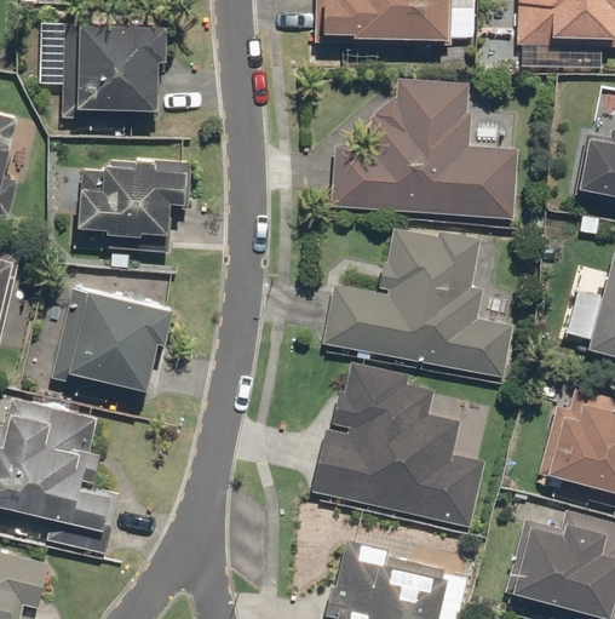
[(314,0),(314,44),(453,46),(454,0),(314,0)]
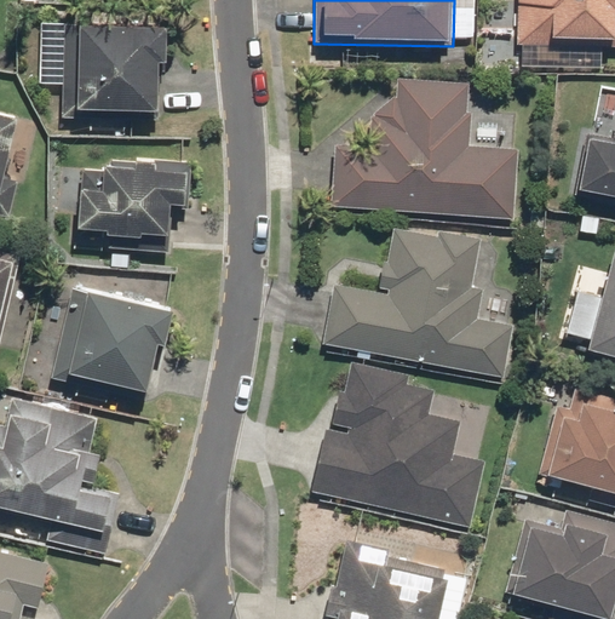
[(614,0),(518,0),(517,68),(603,69),(604,47),(614,47),(614,0)]
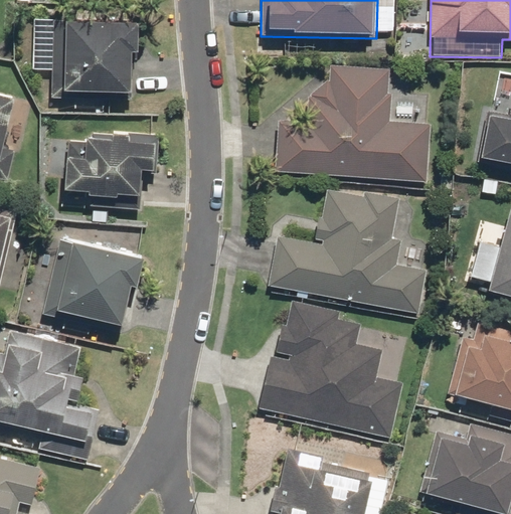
[(137,20),(52,19),(51,100),(131,101),(132,52),(136,52),(137,20)]
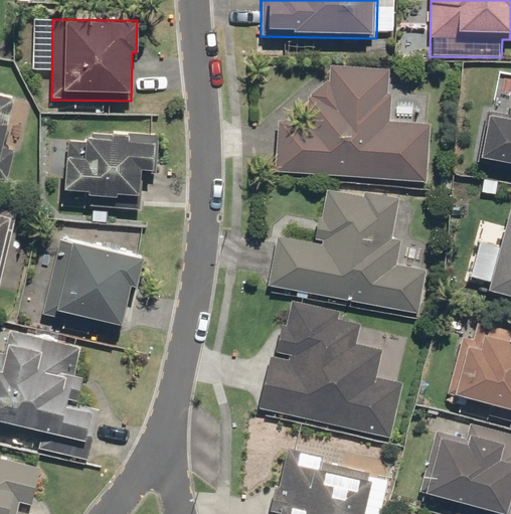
[(279,121),(275,172),(429,182),(432,125),(391,122),(393,94),(389,94),(391,68),(330,64),(329,81),(309,97),(307,122),(279,121)]
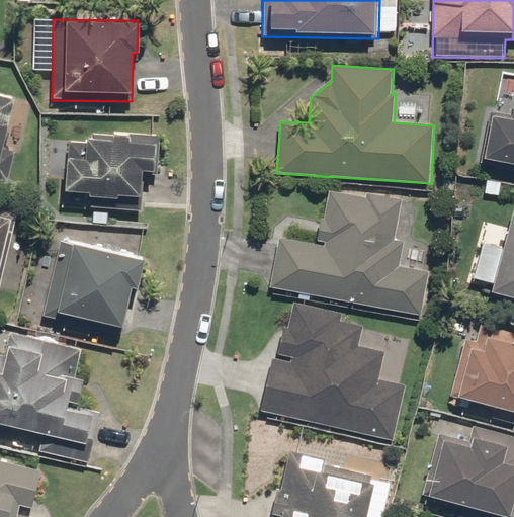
[(0,180),(7,182),(16,147),(3,144),(14,99),(0,95),(0,180)]
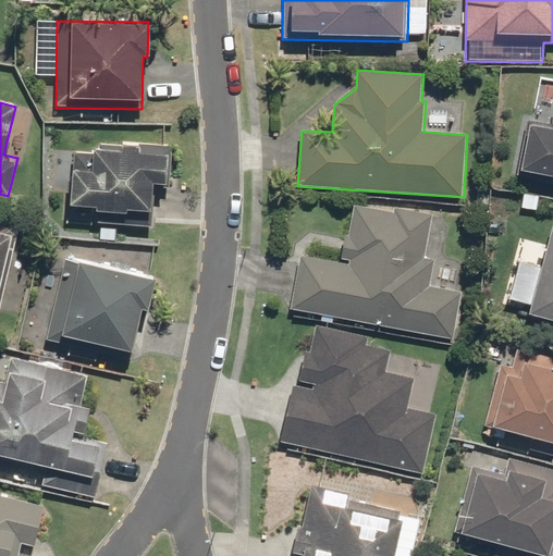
[(515,174),(552,182),(552,116),(550,125),(526,121),(515,174)]
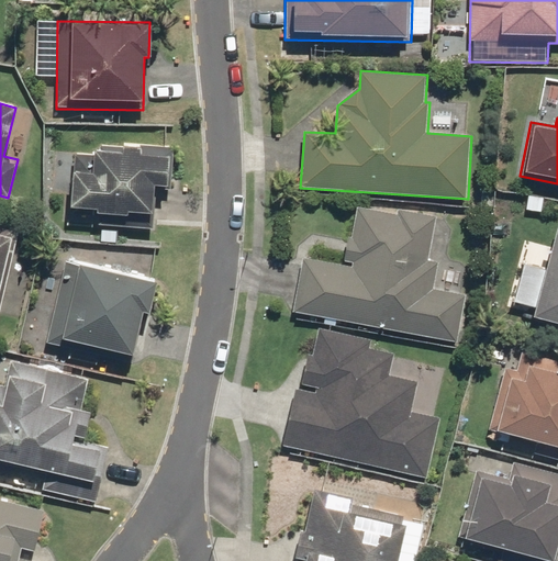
[(120,147),(91,146),(90,155),(75,154),(74,171),(68,170),(65,213),(99,215),(98,225),(153,229),(156,186),(173,187),(176,148),(120,144),(120,147)]
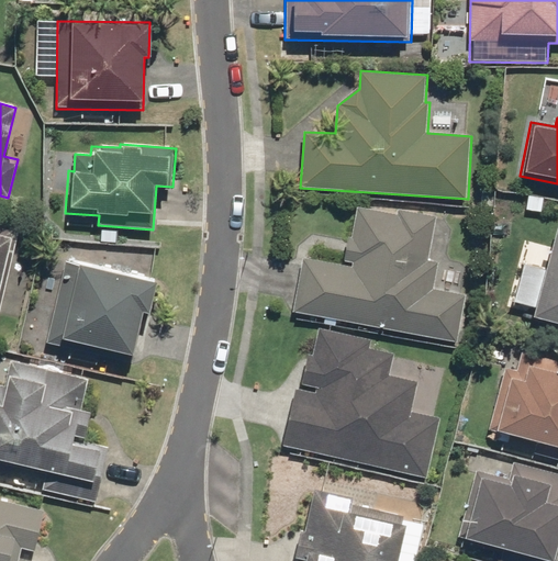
[(303,258),(292,313),(458,344),(468,295),(435,289),(441,261),(430,260),(438,215),(398,208),(397,213),(357,206),(352,238),(348,238),(343,266),(303,258)]
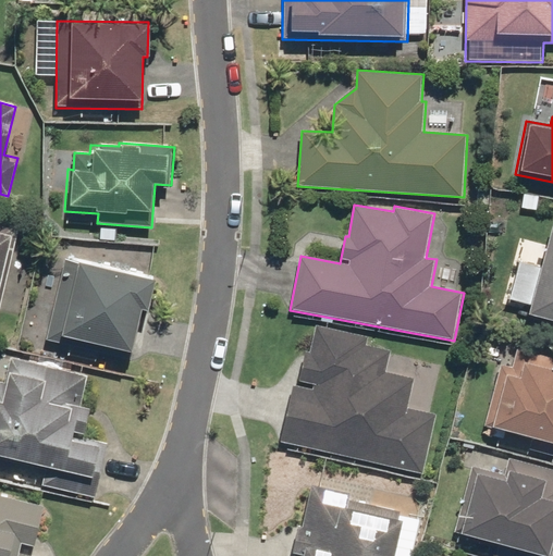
[(552,212),(551,212),(542,244),(525,239),(508,300),(527,306),(525,313),(552,321),(552,212)]
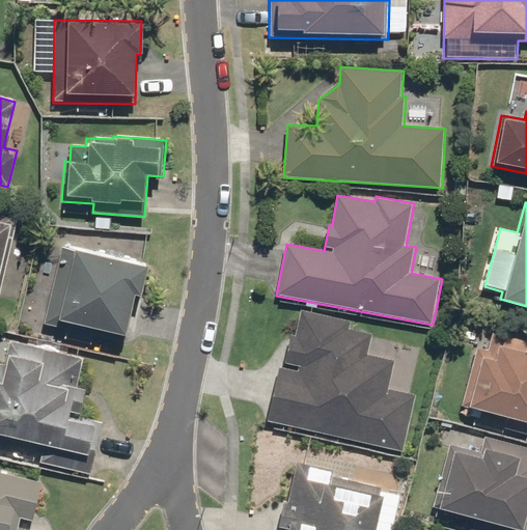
[(0,300),(21,216),(0,210),(0,300)]
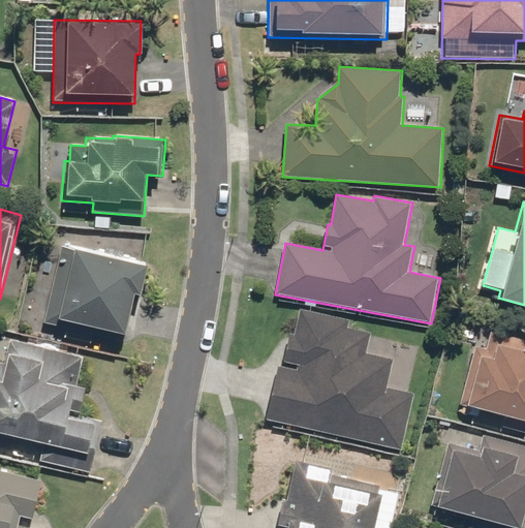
[(146,265),(62,245),(43,323),(124,342),(134,296),(139,297),(146,265)]
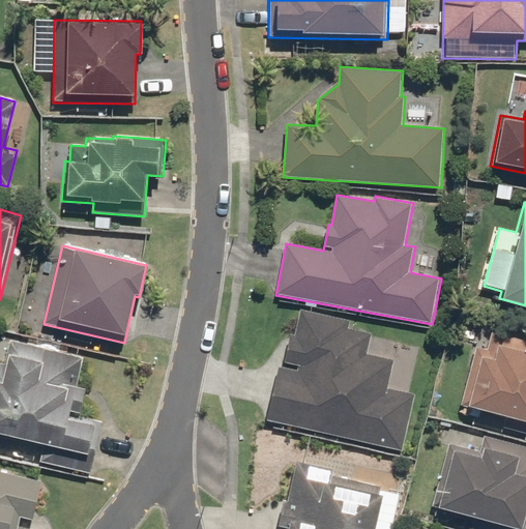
[(279,366),(266,420),(404,451),(416,394),(388,388),(395,360),(369,354),(373,333),(349,328),(350,320),(299,309),(294,333),(289,332),(281,366),(279,366)]
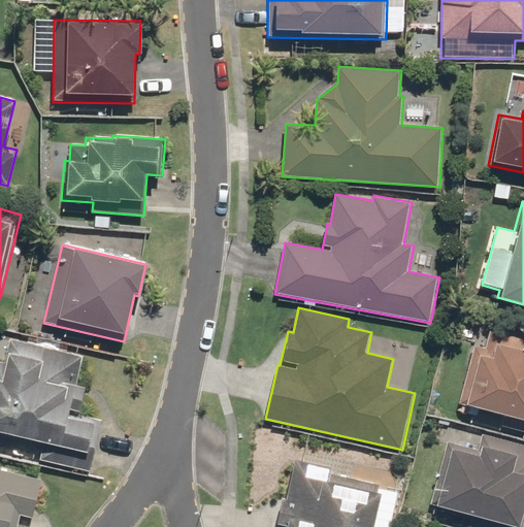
[(523,335),(491,327),(486,347),(473,343),(458,403),(503,415),(500,427),(523,432),(523,335)]
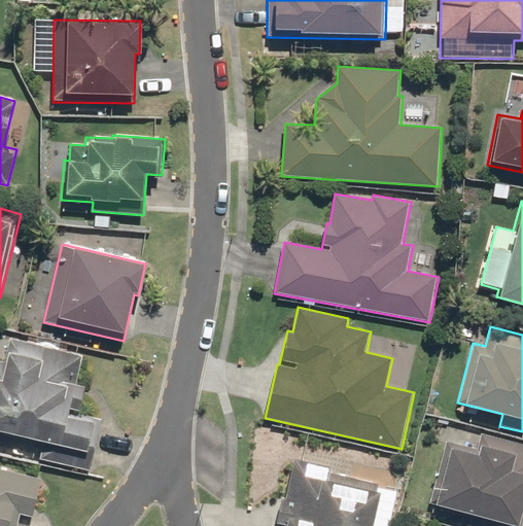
[(39,459),(92,471),(104,418),(77,412),(83,387),(76,385),(83,355),(8,337),(3,359),(0,358),(0,433),(43,445),(39,459)]
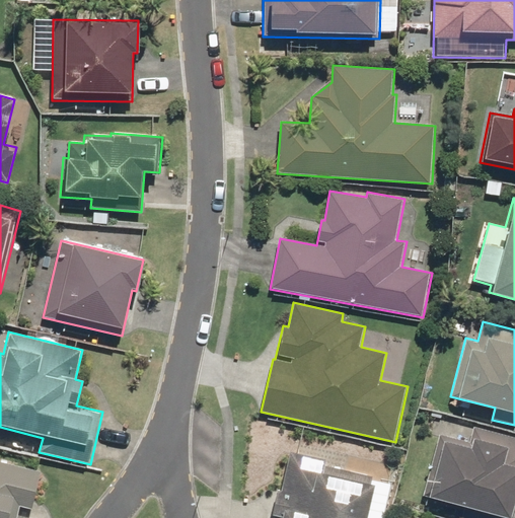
[(514,517),(514,437),(473,426),(469,442),(440,435),(424,496),(464,507),(461,517),(514,517)]
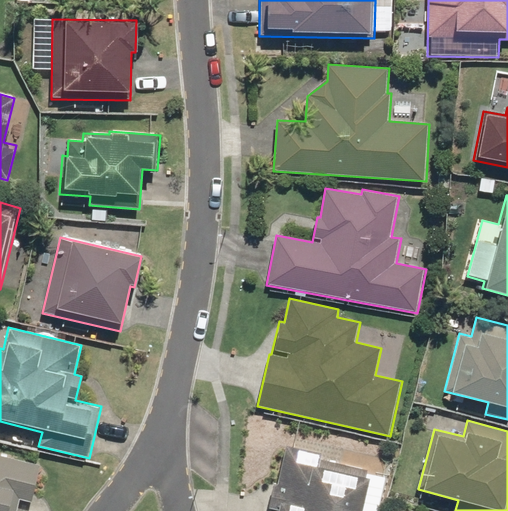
[(286,445),(270,510),(379,510),(388,475),(321,460),(323,453),(286,445)]
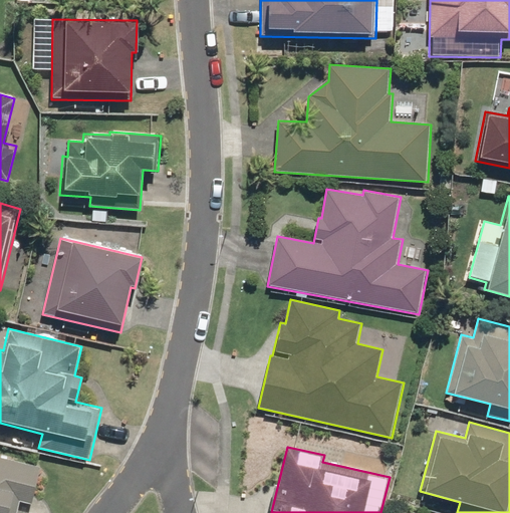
[(29,512),(40,465),(0,455),(0,512),(29,512)]
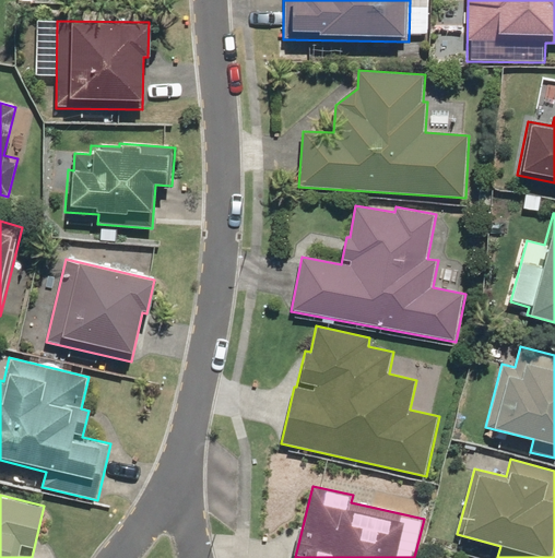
All buildings are outlined.
